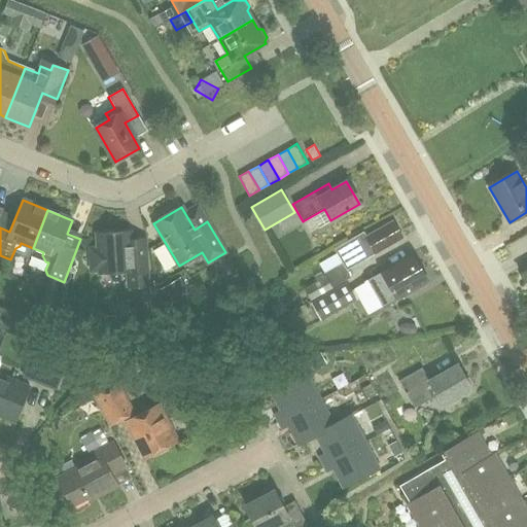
[(391,220),(366,236),(363,232),(334,248),(347,271),(401,238),(391,220)]
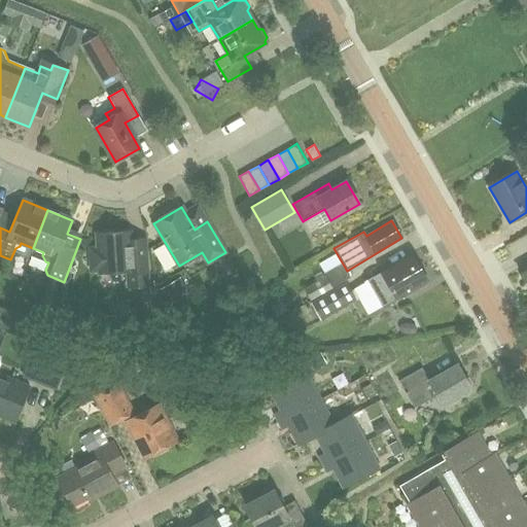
[(131,232),(96,234),(97,248),(94,248),(90,253),(91,267),(96,271),(99,271),(99,273),(131,271),(132,287),(148,286),(146,257),(133,258),(131,232)]
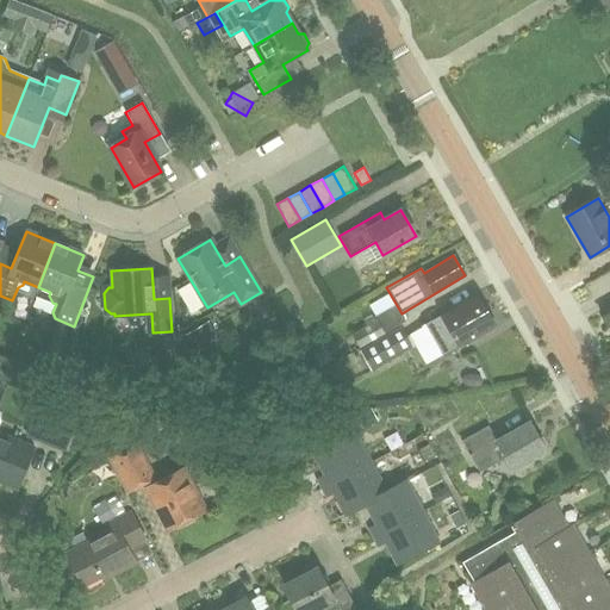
[(605,298),(609,294),(609,271),(595,279),(605,298)]
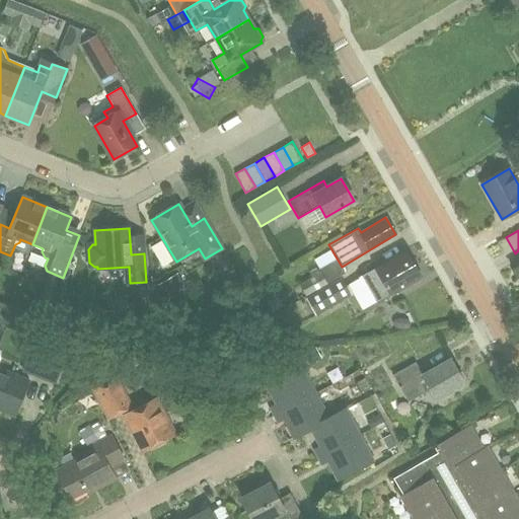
[(405,250),(362,276),(376,302),(420,277),(405,250)]
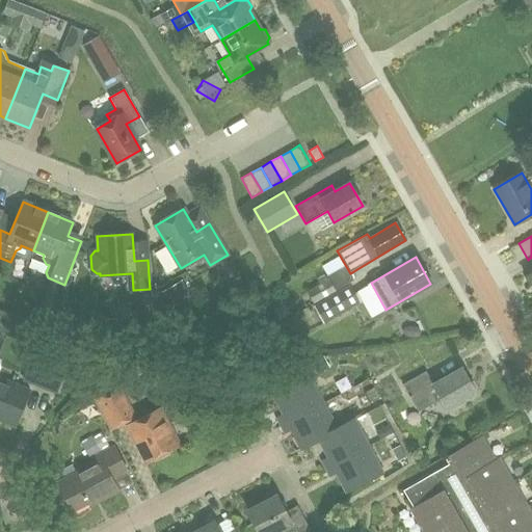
[(531,266),(523,272),(531,288),(531,266)]
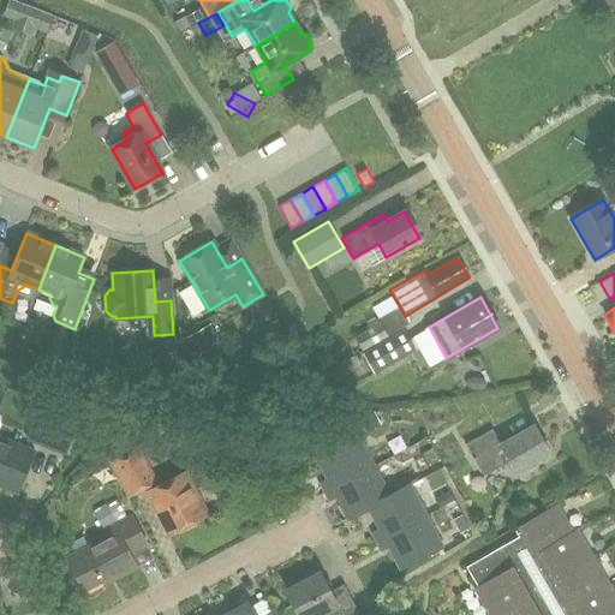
[(380,323),(356,339),(363,351),(388,336),(380,323)]
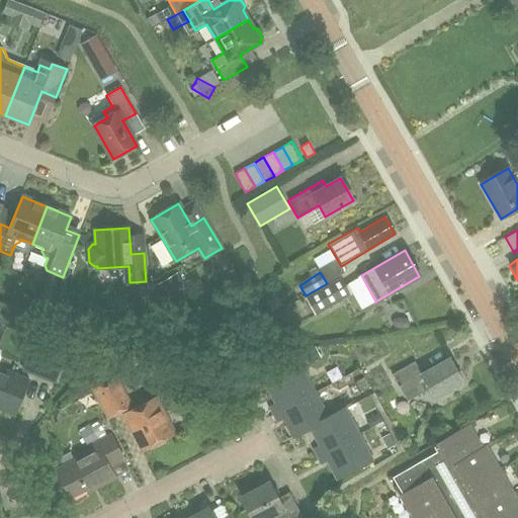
[(350,294),(341,277),(306,297),(316,315),(350,294)]
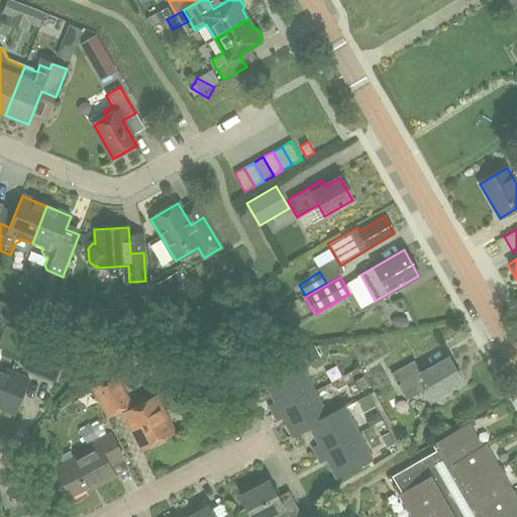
[(401,337),(366,358),(375,373),(410,352),(401,337)]
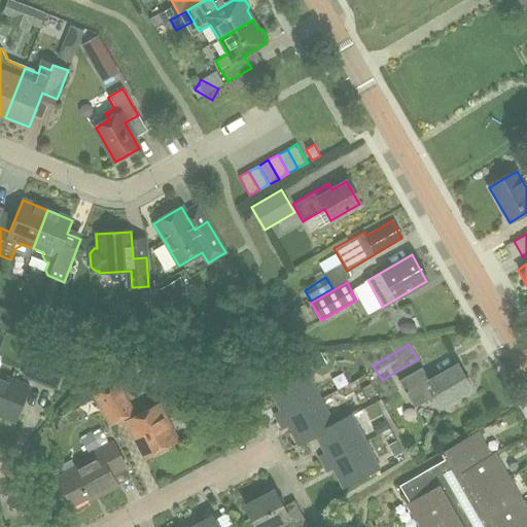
[(55,389),(65,364),(34,352),(25,377),(55,389)]
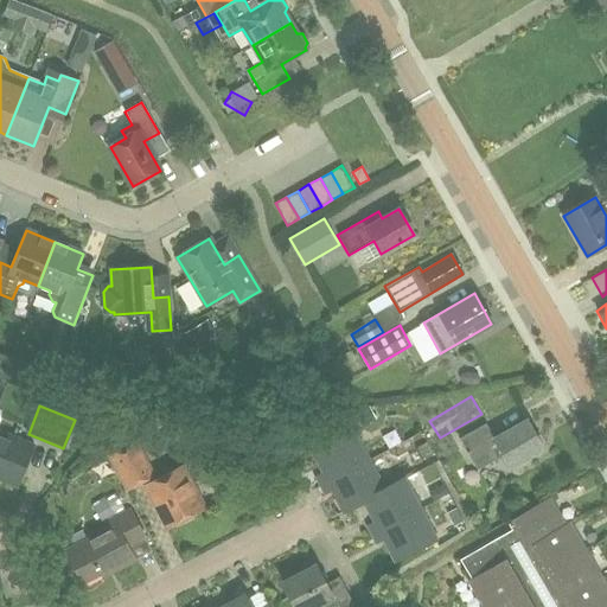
[(509,467),(542,447),(526,419),(493,438),(484,423),(459,438),(477,468),(502,454),(509,467)]
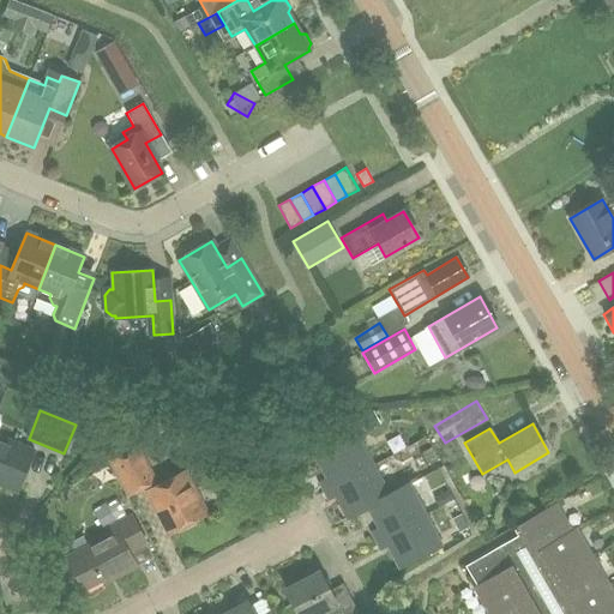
[(321,482),(325,491),(373,465),(356,434),(308,458),(309,461),(317,457),(327,479),(321,482)]
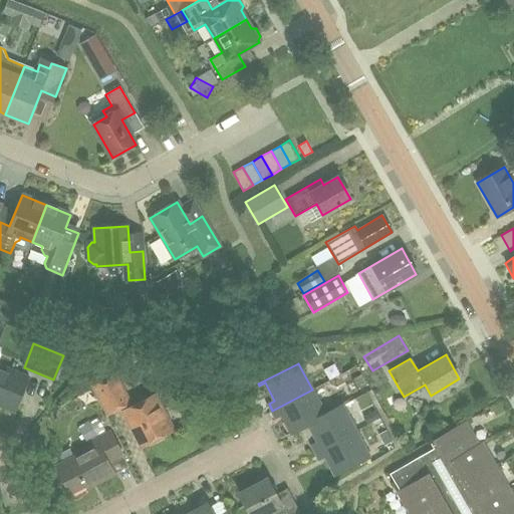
[(0,405),(14,412),(28,378),(0,366),(0,405)]
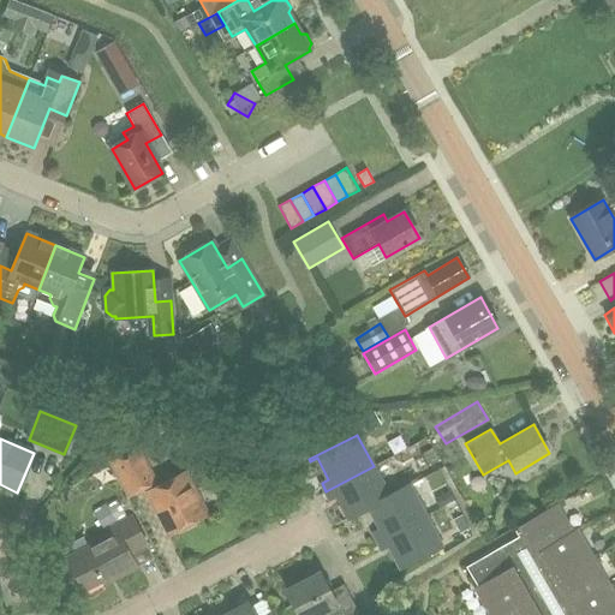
[(129,495),(154,482),(137,449),(111,463),(129,495)]
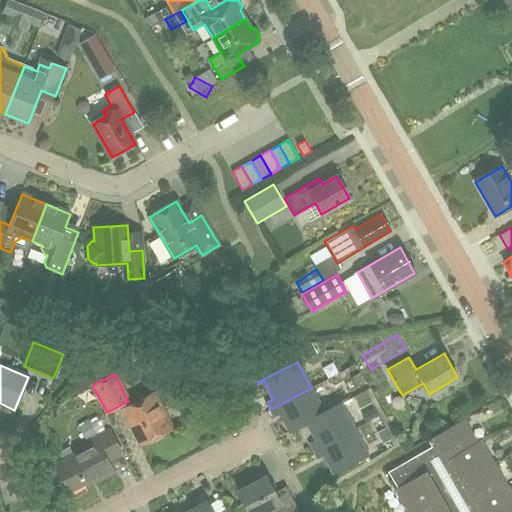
[(323,412),(311,388),(271,409),(275,415),(280,413),(289,430),(284,433),(284,434),(307,422),(324,414),(323,412)]
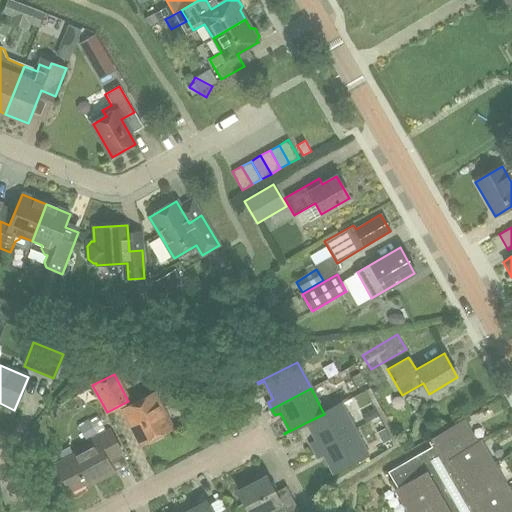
[(140,446),(177,426),(176,424),(169,428),(152,395),(159,392),(158,390),(121,410),(122,412),(124,410),(142,443),(139,444),(140,446)]
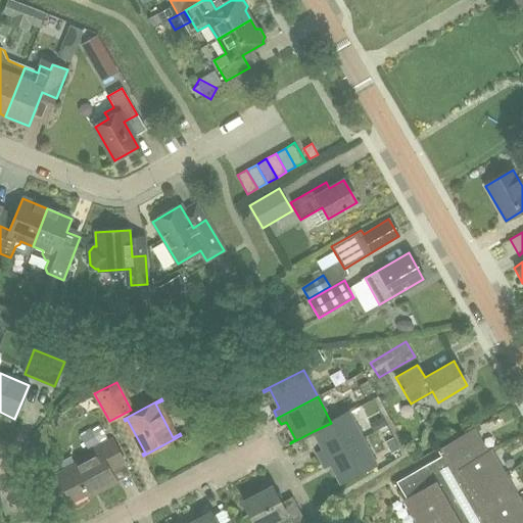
[(347,412),(330,421),(331,423),(314,431),(323,449),(317,453),(321,460),(361,438),(347,412)]
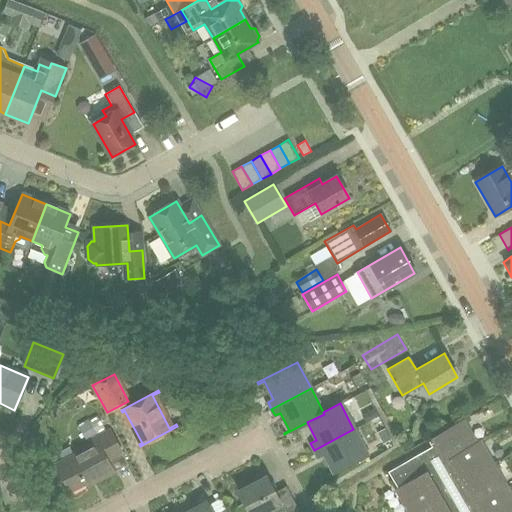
[(511,494),(507,486),(480,440),(476,442),(470,433),(465,430),(460,421),(427,441),(431,447),(388,472),(403,497),(401,502),(407,511),(511,511),(511,502),(510,499),(511,494)]
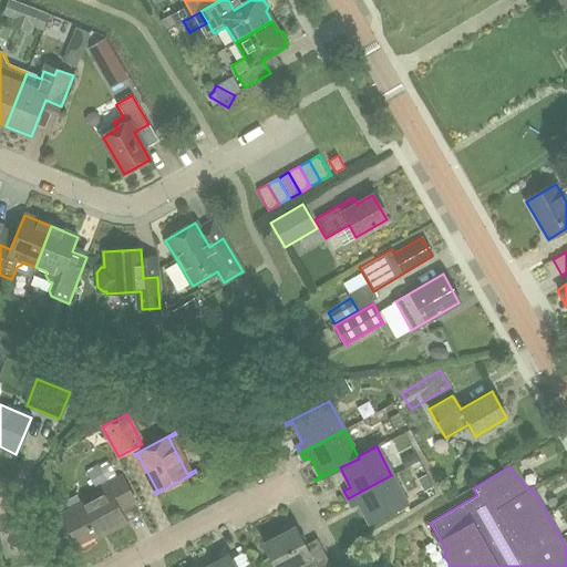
[(117,509),(133,501),(120,475),(101,485),(104,491),(61,514),(78,544),(109,527),(110,532),(125,523),(117,509)]
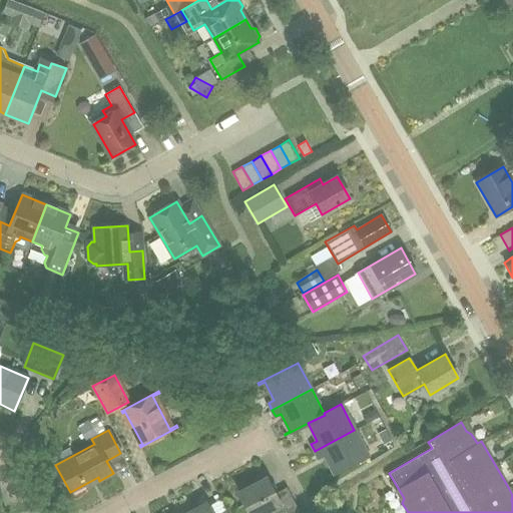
[(368,456),(354,430),(315,451),(318,458),(324,455),(333,472),(327,475),(328,477),(368,456)]
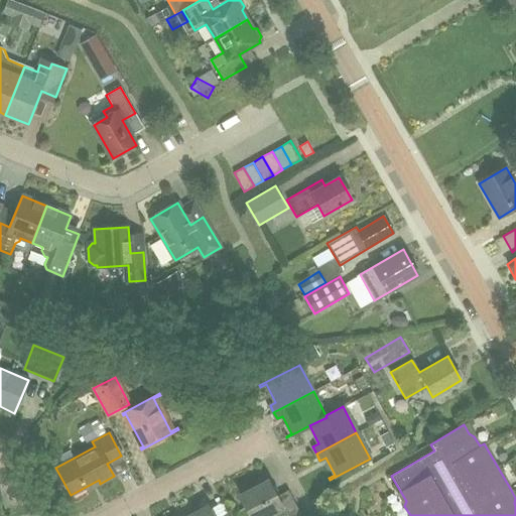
[(268,515),(301,515),(291,497),(280,503),(268,479),(239,494),(250,515),(267,515),(268,515)]
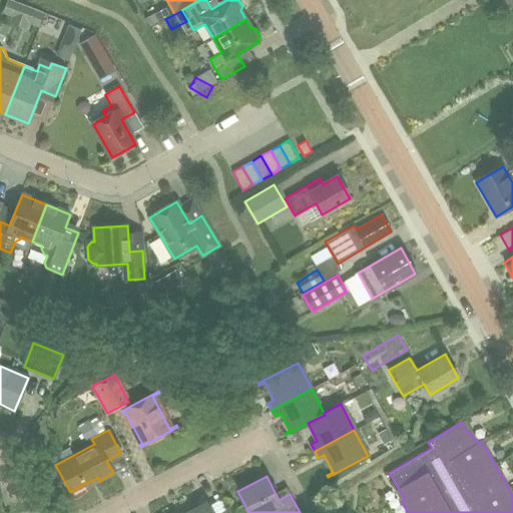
[(189,505),(180,510),(181,512),(227,512),(226,510),(221,512),(211,512),(206,503),(192,511),(189,505)]
